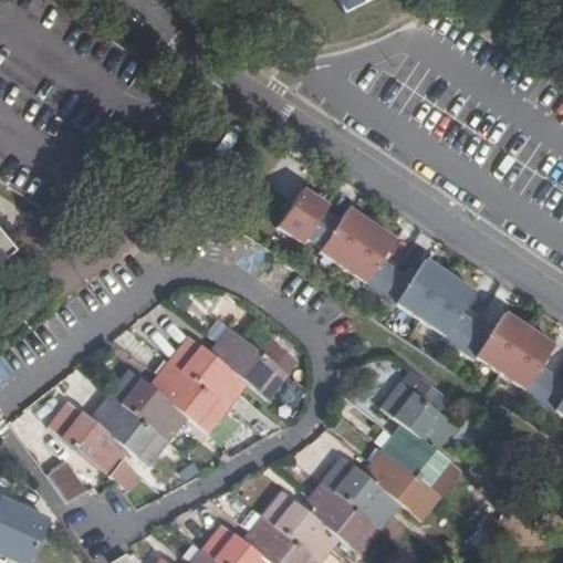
[(342,0),(346,9),(363,0),(342,0)]
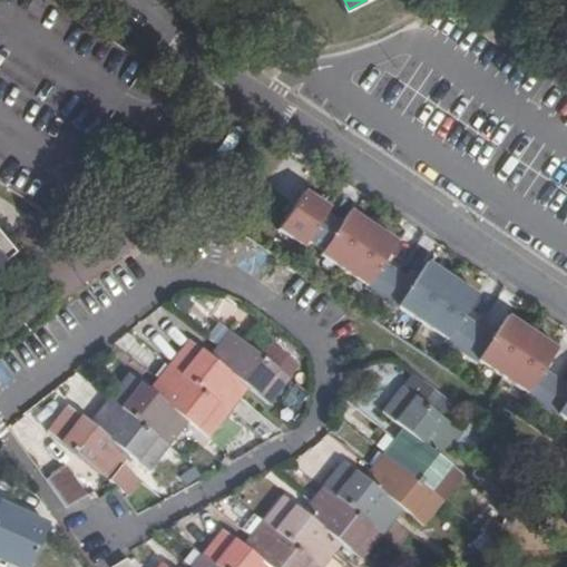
[(566,323),(351,179),(344,188),(257,133),(256,135),(226,179),(312,236),(296,261),(566,441),(566,323)]
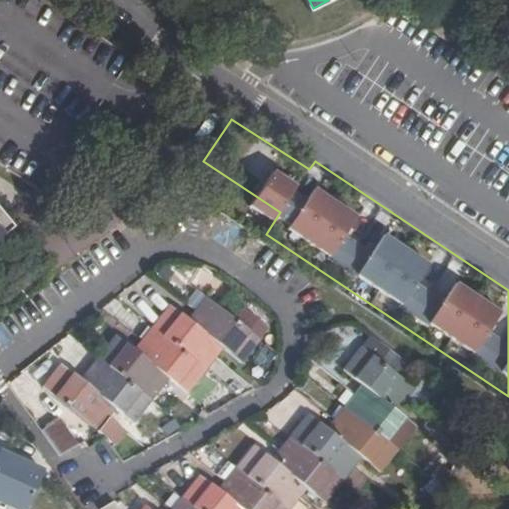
[(273,214),(240,192),(229,209),(262,231),(273,214)]
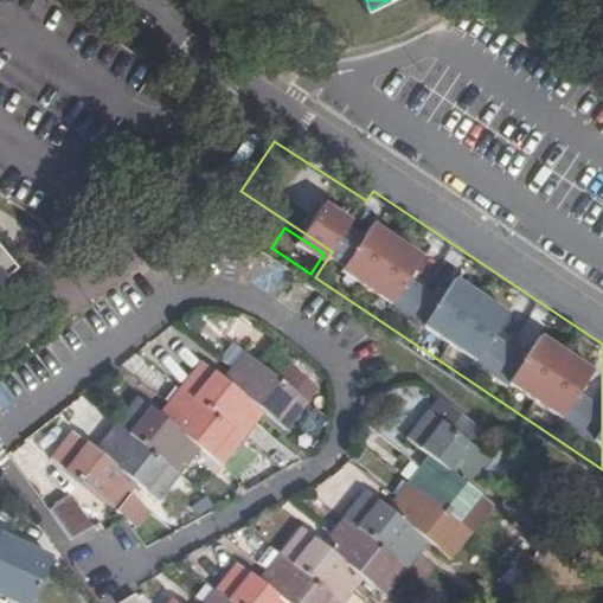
[(0,276),(12,267),(0,252),(0,276)]
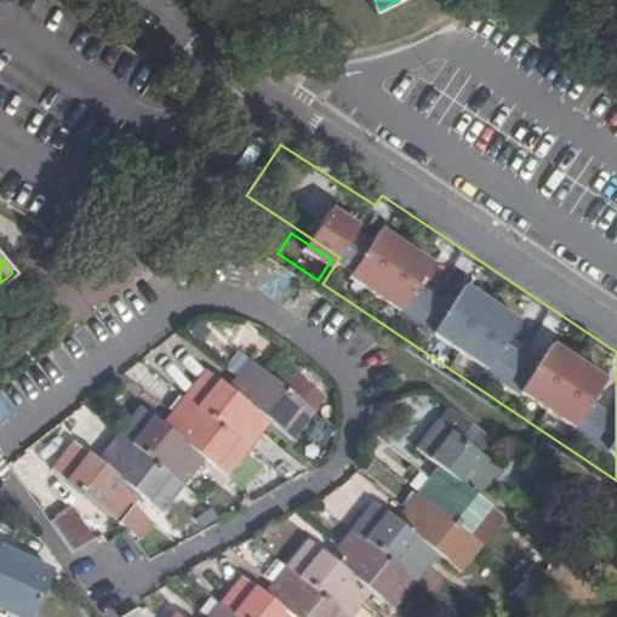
[(250,356),(238,372),(240,392),(262,410),(264,430),(274,418),(296,436),(318,409),(250,356)]
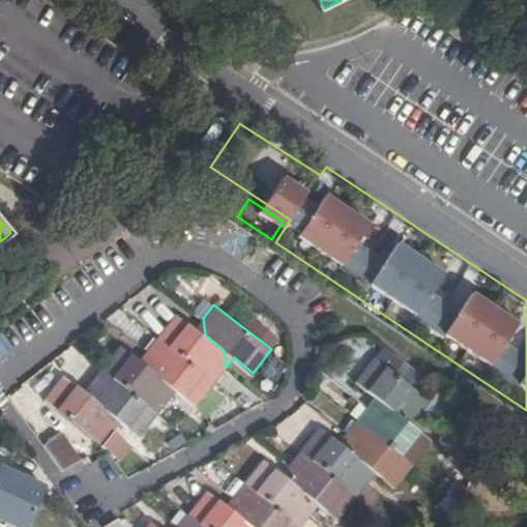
[(177,312),(157,335),(215,381),(226,368),(224,350),(205,334),(203,318),(195,327),(177,312)]
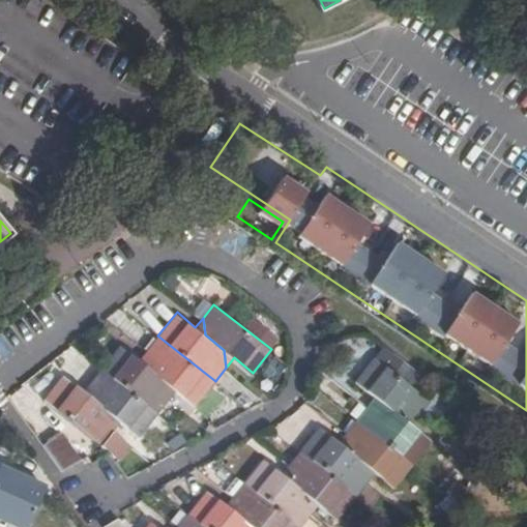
[(157,335),(146,349),(149,367),(167,381),(168,400),(177,388),(196,405),(215,381),(157,335)]
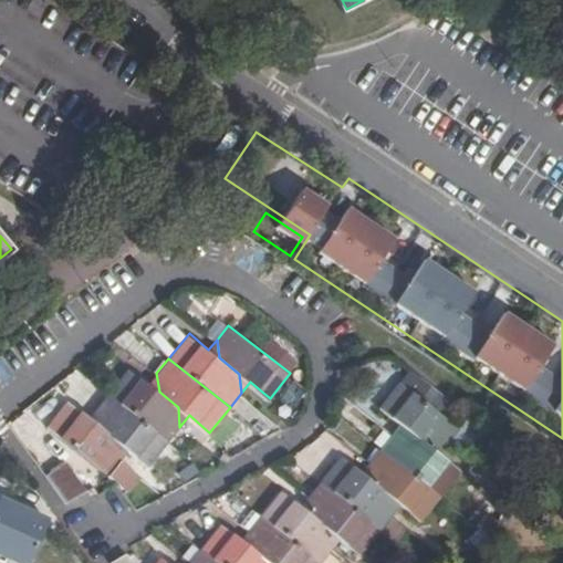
[(129,367),(108,393),(169,440),(179,427),(178,407),(159,392),(156,373),(148,383),(129,367)]
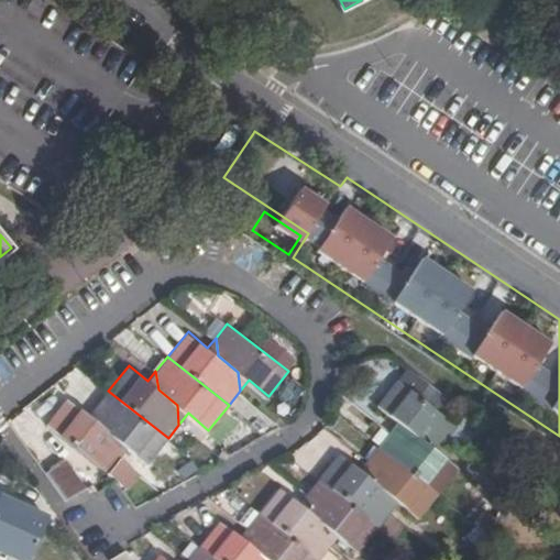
[(399,419),(391,430),(409,427),(430,443),(447,441),(459,426),(398,377),(379,403),(399,419)]
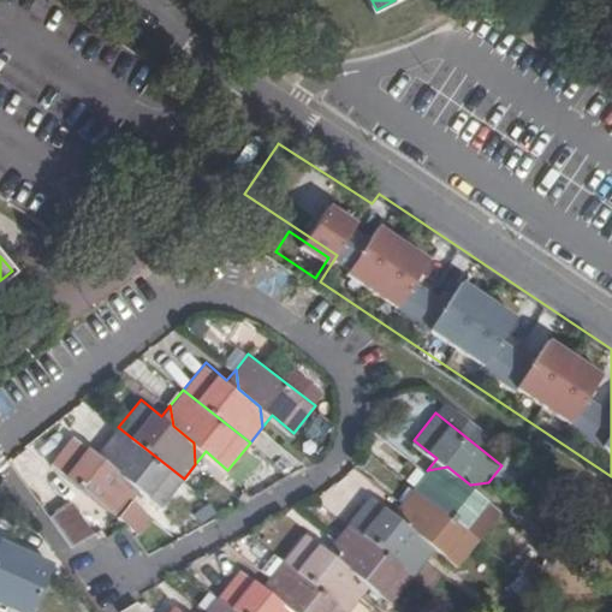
[(118,427),(106,443),(108,462),(129,477),(131,499),(140,487),(162,505),(184,479),(118,427)]
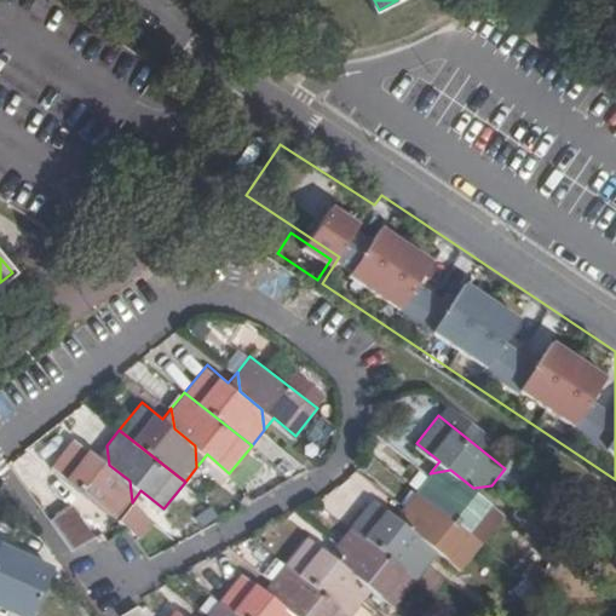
[(53,465),(120,518),(132,502),(130,481),(109,465),(107,445),(98,456),(75,438),(53,465)]
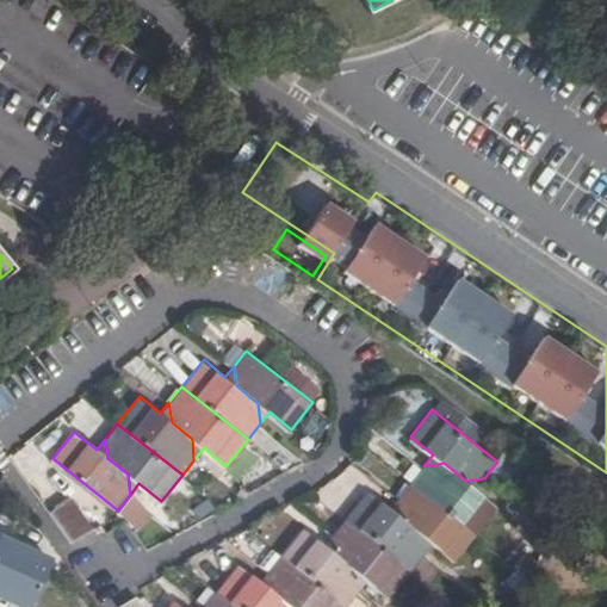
[(423,466),(412,481),(477,533),(497,506),(476,488),(484,478),(466,481),(444,463),(423,466)]
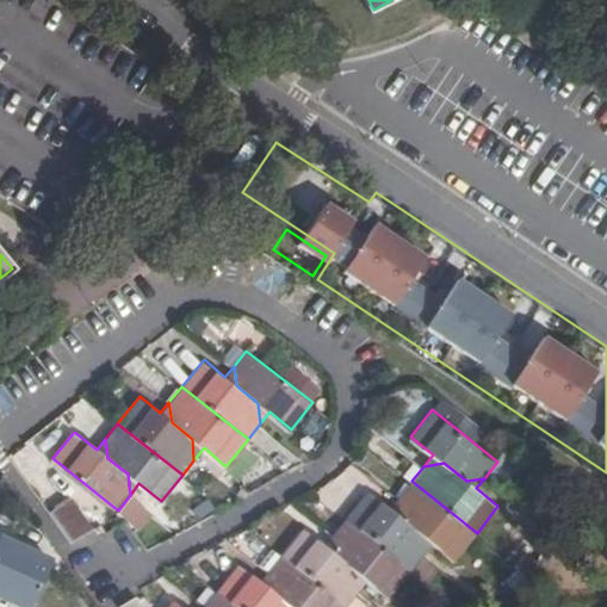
[(412,481),(398,497),(401,516),(422,534),(423,553),(433,542),(456,561),(477,533),(412,481)]
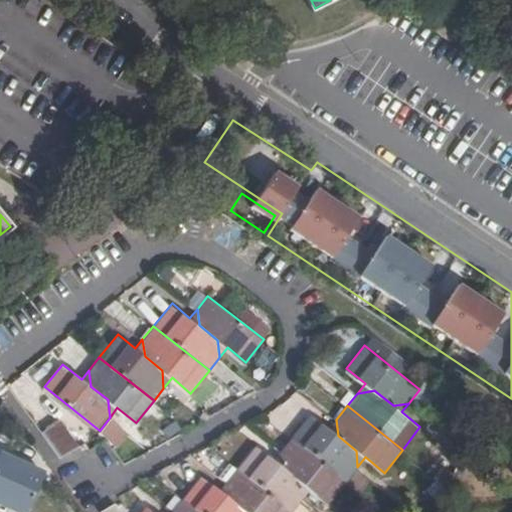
[(310,413),(292,436),(347,480),(357,467),(356,451),(338,436),(336,419),(329,429),(310,413)]
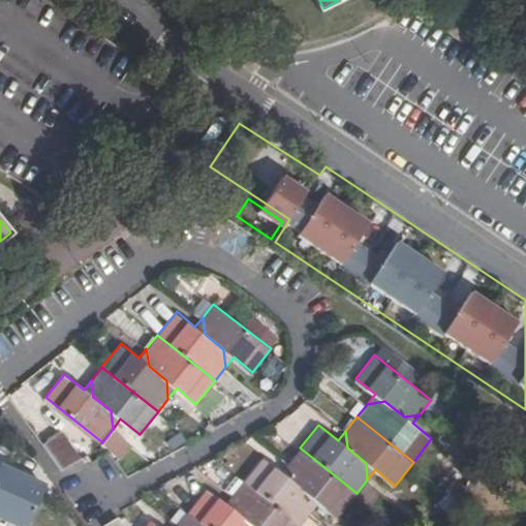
[(102,441),(120,455),(130,443),(113,429),(102,441)]
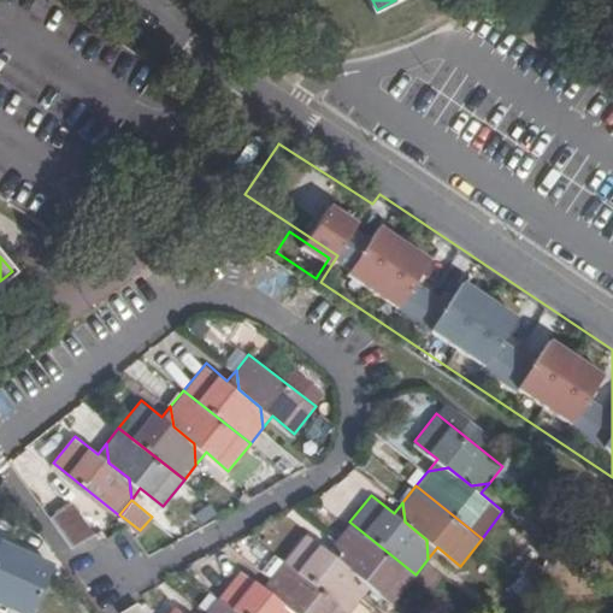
[(78,508),(57,522),(80,552),(101,538),(78,508)]
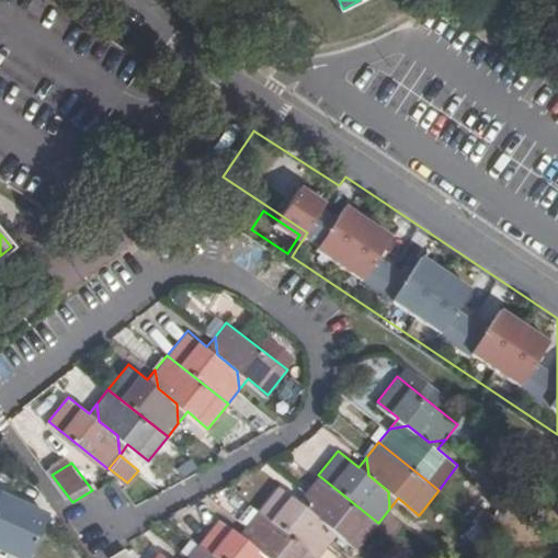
[(318,475),(306,490),(308,509),(328,524),(330,543),(339,532),(359,548),(378,523),(318,475)]
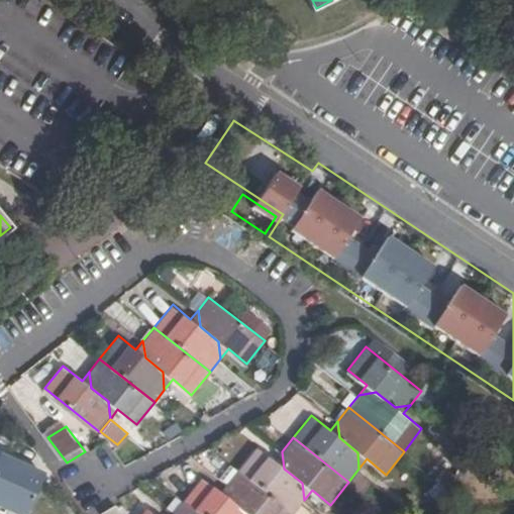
[(257,446),(238,469),(294,513),(304,500),(302,483),(284,469),(282,451),(275,460),(257,446)]
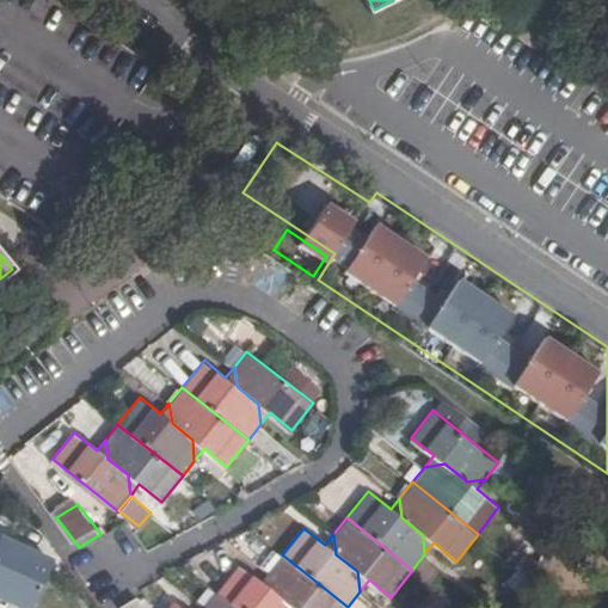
[(50,558),(2,538),(0,542),(0,594),(29,607),(50,558)]
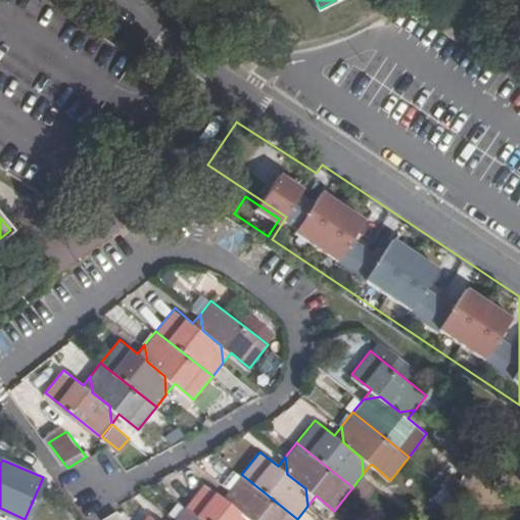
[(452,472),(444,484),(455,492),(462,477),(452,472)]
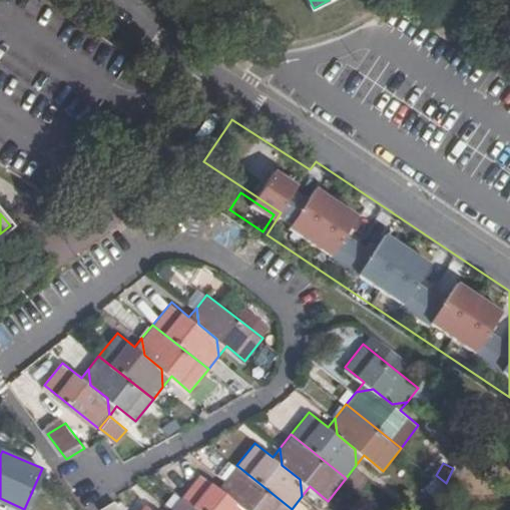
[(236,465),(226,478),(228,495),(247,509),(246,509),(290,509),(292,509),(236,465)]
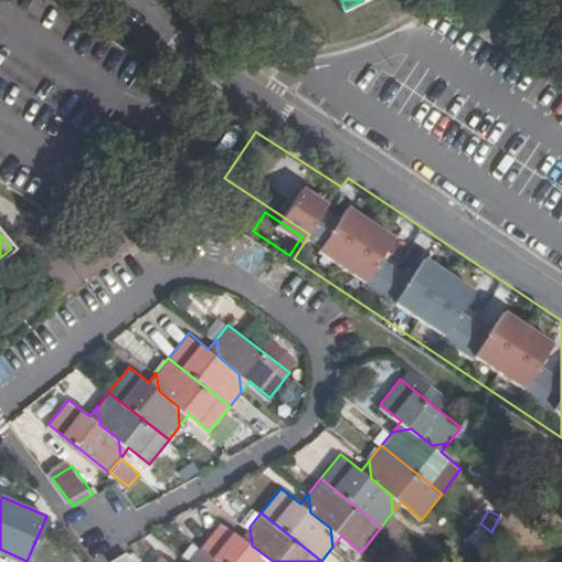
[(222,522),(202,547),(222,561),(272,561),(273,561),(252,545),(250,527),(242,537),(222,522)]
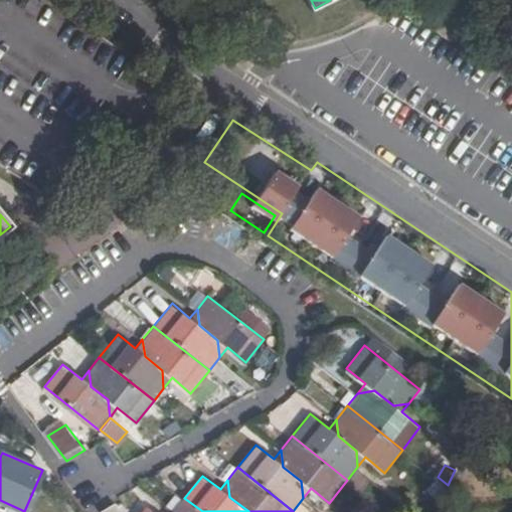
[(425,491),(436,500),(448,485),(438,477),(425,491)]
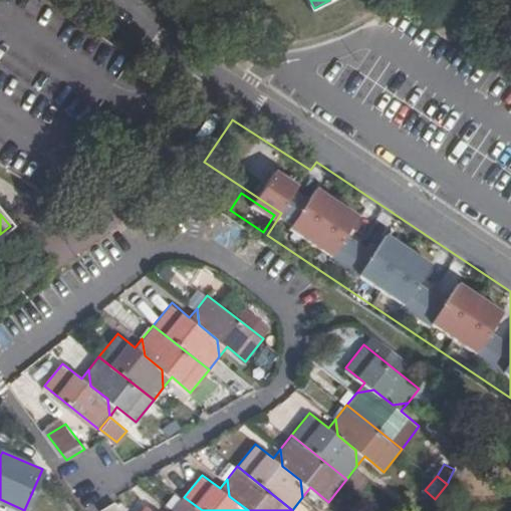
[(202,510),(184,497),(174,509),(174,510),(202,510)]
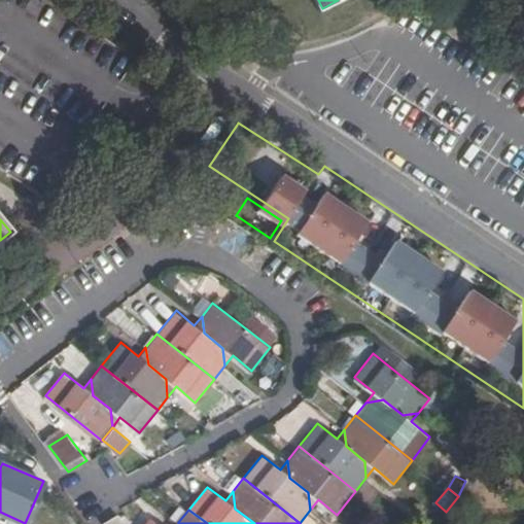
[(127,523),(123,513),(105,521),(106,523),(127,523)]
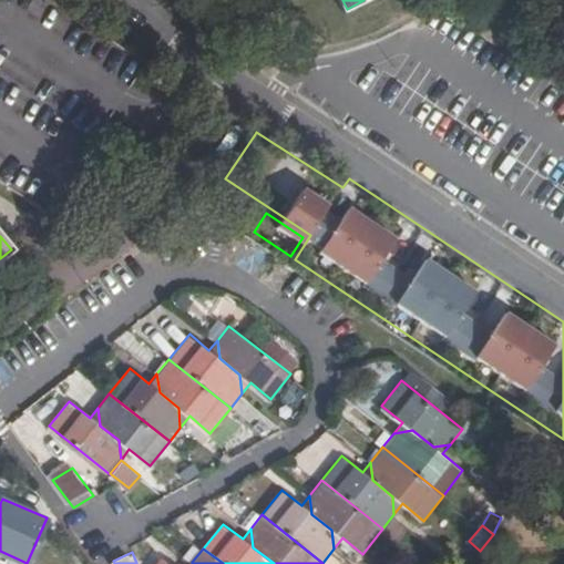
All buildings are outlined.
